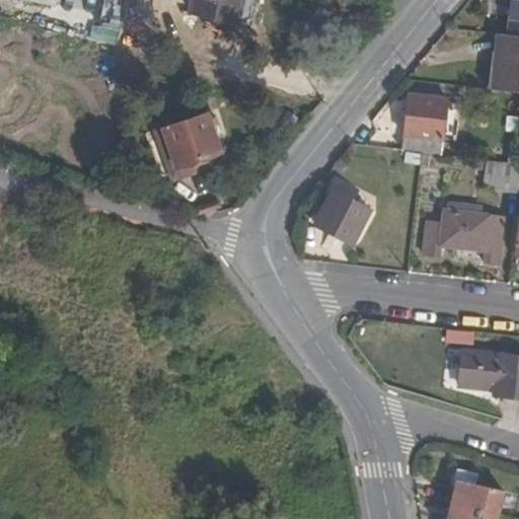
[(103,0),(102,18),(121,20),(122,0),(103,0)]
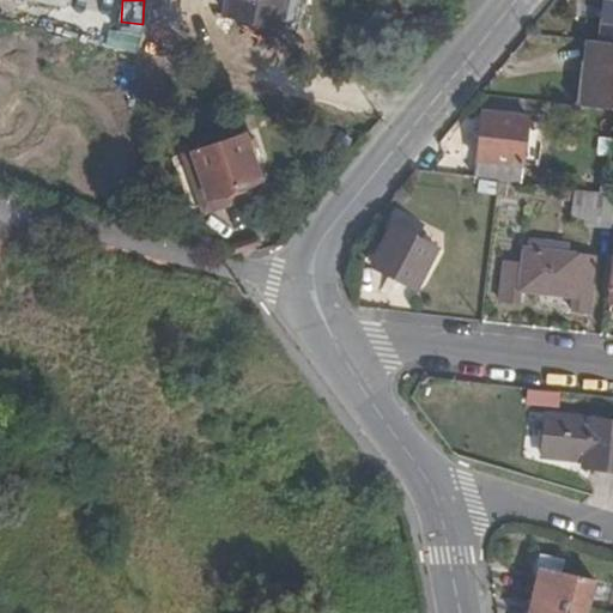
[(286,0),(226,0),(224,16),(281,29),(286,0)]
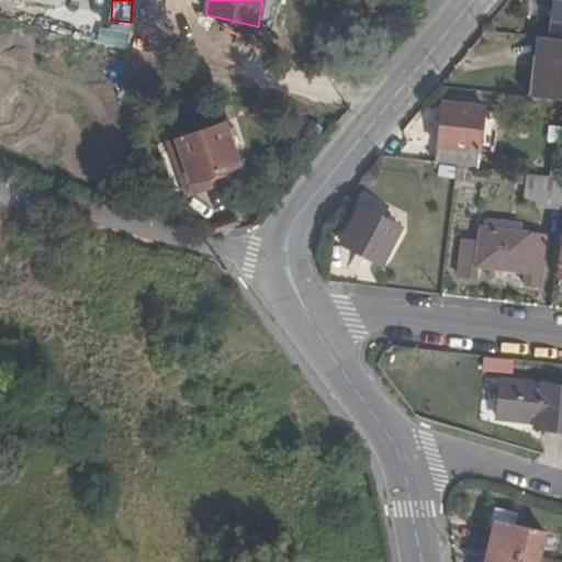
[(550,20),(548,40),(561,41),(561,0),(559,0),(557,21),(550,20)]
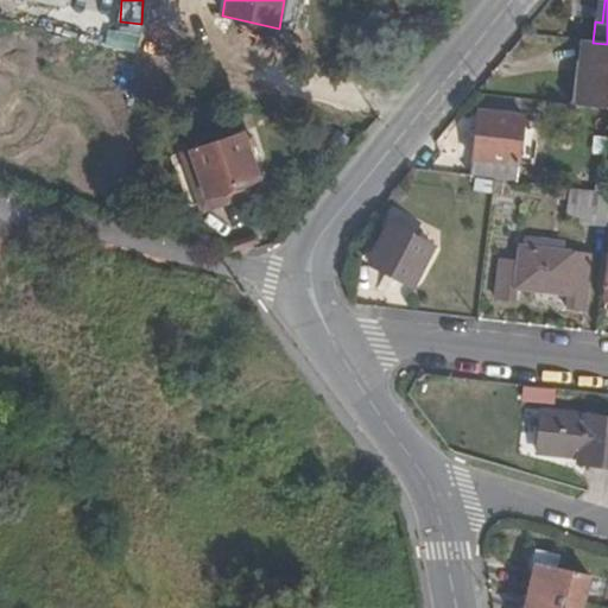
[(607,44),(593,43),(582,42),(578,65),(584,68),(580,107),(607,109),(607,44)]
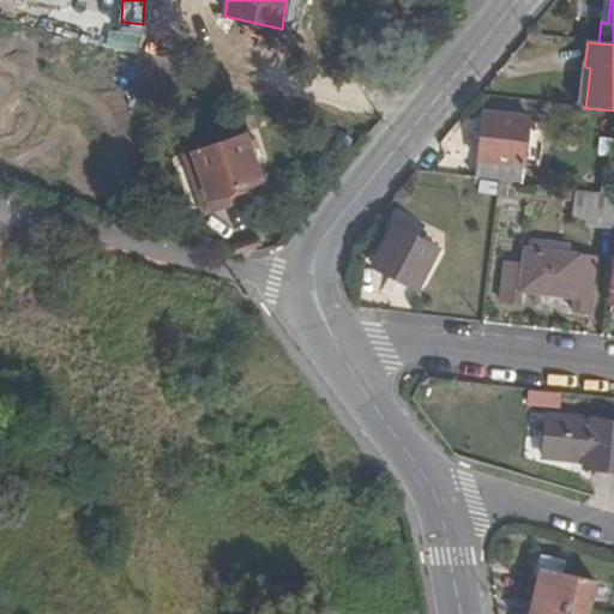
[(584,66),(581,107),(585,108),(590,68),(584,66)]
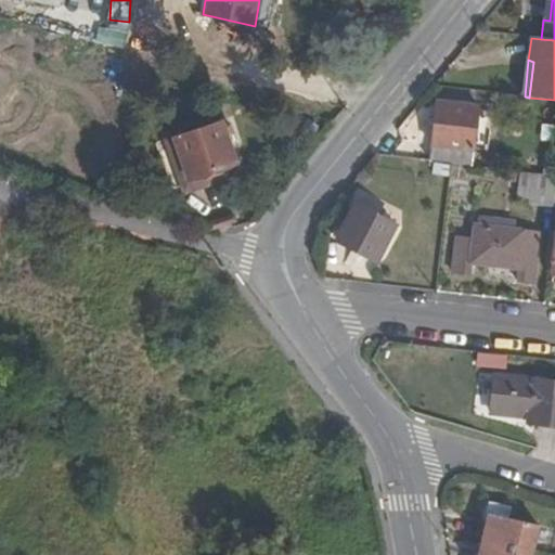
[(436,162),(452,164),(469,166),(476,108),(436,104),(429,160),(436,162)]
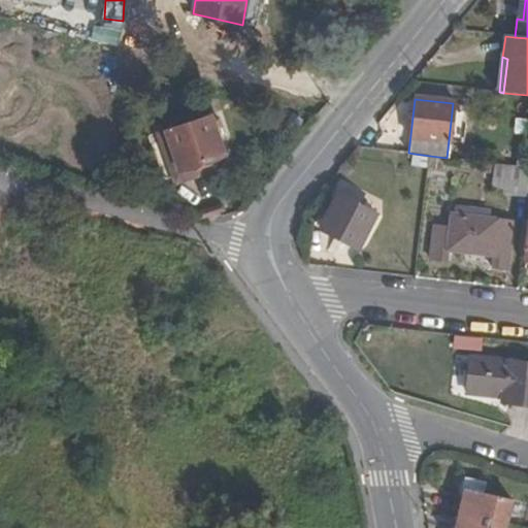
[(223,157),(210,118),(164,132),(177,172),(208,162),(223,157)]
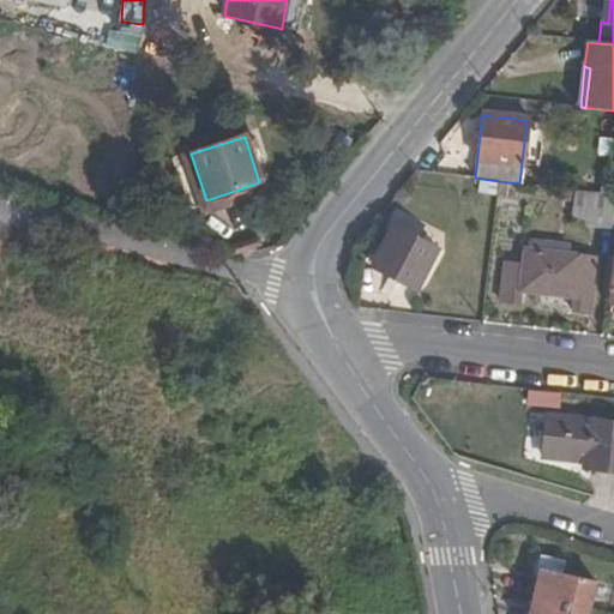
[(191,154),(174,160),(193,216),(246,198),(242,188),(206,200),(191,154)]
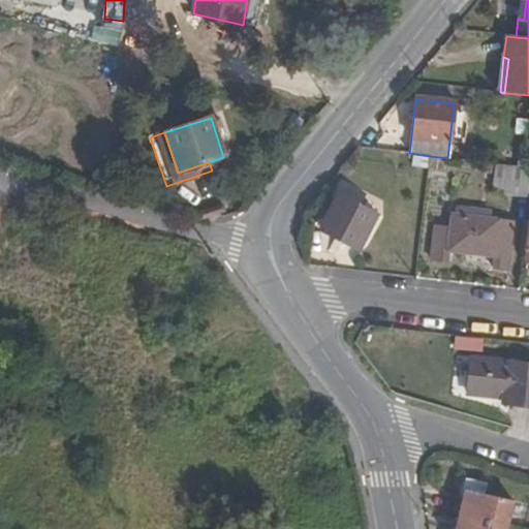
[(516,167),(528,168),(528,147),(519,146),(516,167)]
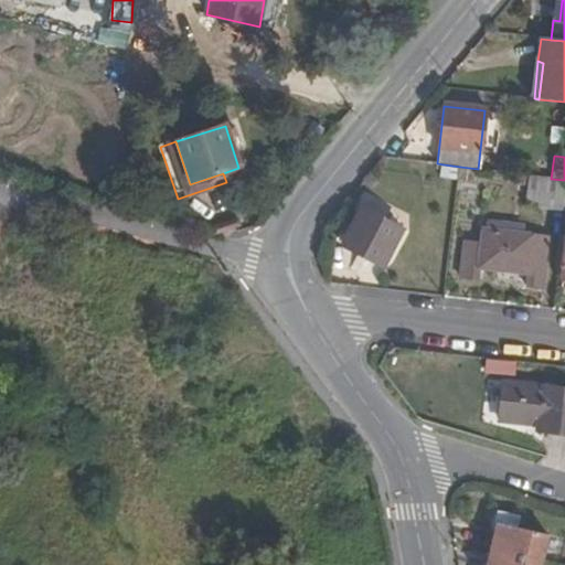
[(444,164),(440,181),(457,183),(460,167),(444,164)]
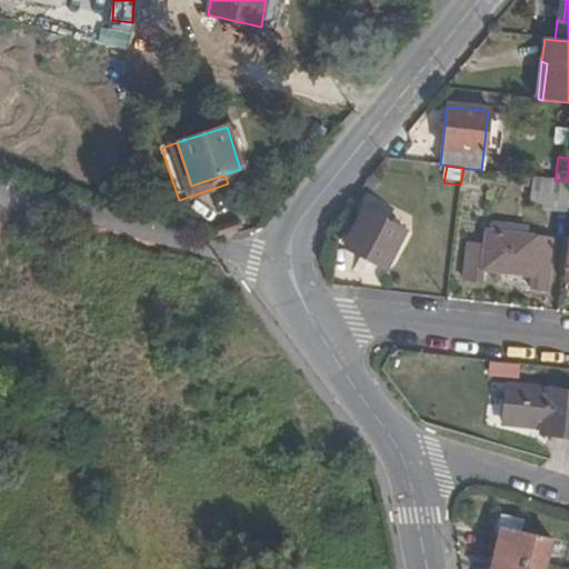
[(542,210),(568,212),(568,181),(555,180),(530,177),(528,203),(542,206),(542,210)]
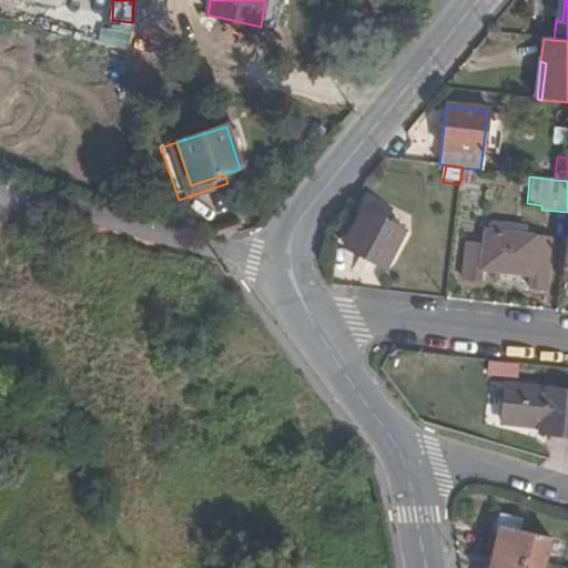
[(384,267),(404,233),(362,209),(342,244),(361,254),(365,257),(384,267)]
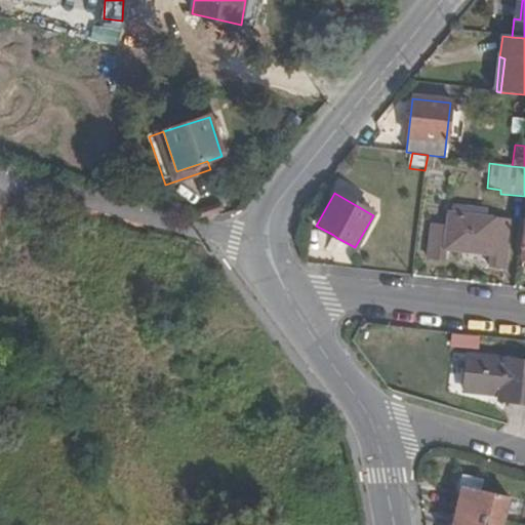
[(506,268),(511,220),(493,218),(494,211),(456,207),(455,214),(448,214),(446,228),(431,226),(426,259),(443,261),(445,250),(489,255),(488,266),(506,268)]
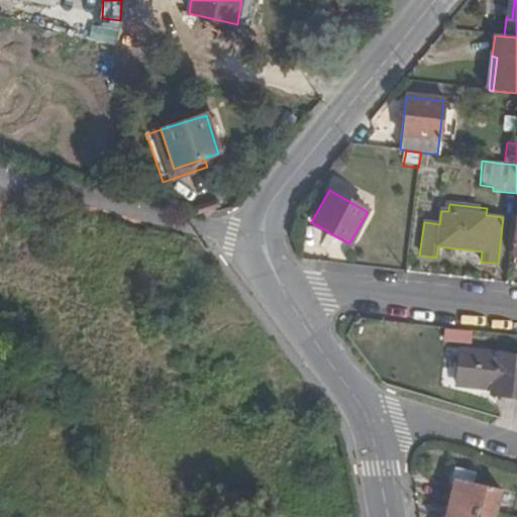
[(442,343),(470,344),(471,331),(443,330),(442,343)]
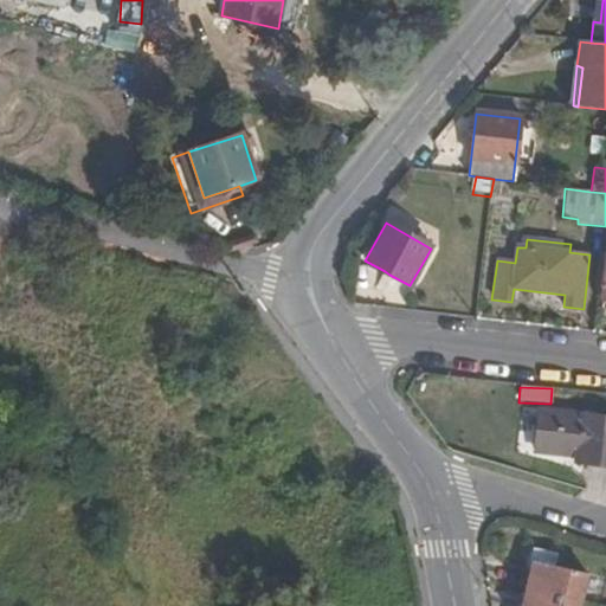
[(605,464),(605,416),(539,407),(534,451),(574,457),(574,461),(605,464)]
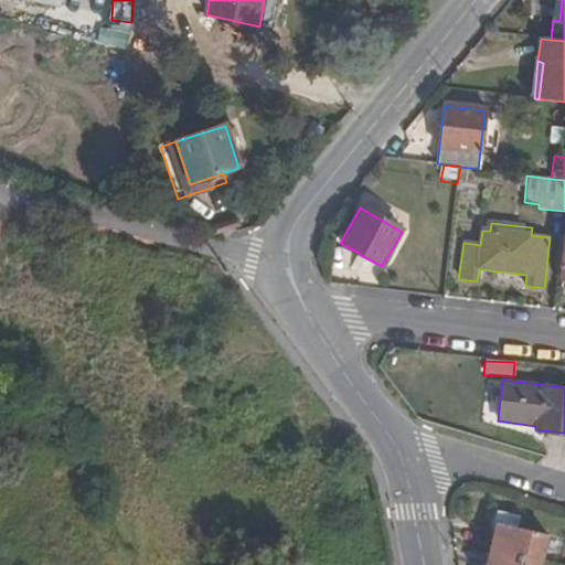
[(497,525),(514,529),(515,523),(499,519),(497,525)]
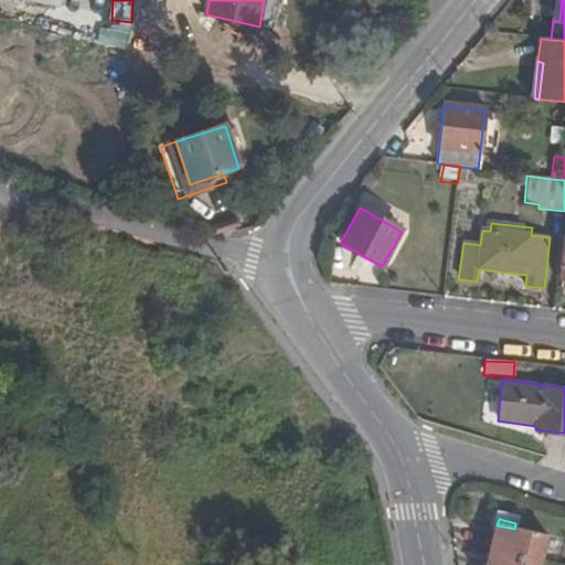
[(539,564),(544,534),(514,529),(497,525),(488,564),(539,564)]
